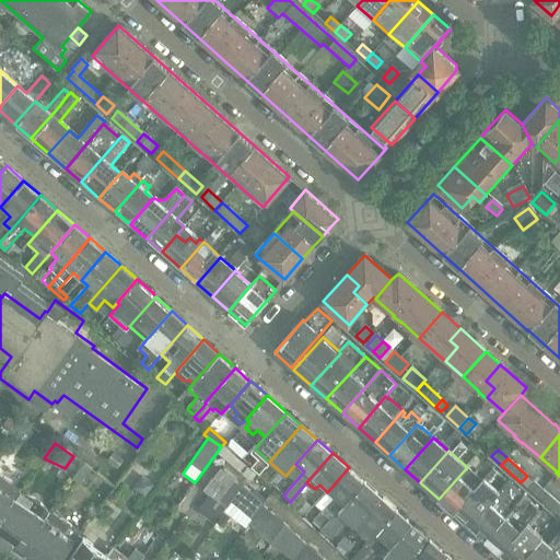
[(73,480),(80,486),(91,470),(84,465),(73,480)]
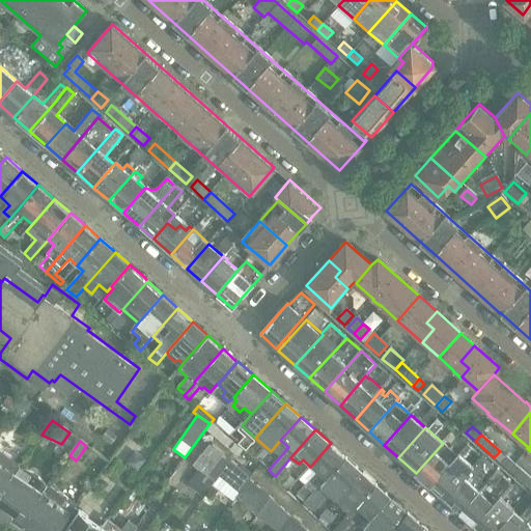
[(331,443),(310,467),(316,472),(297,495),(305,502),(345,456),(331,443)]
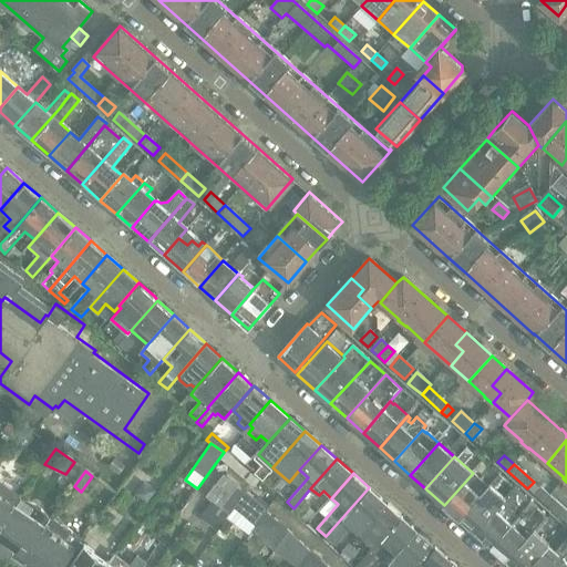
[(534,482),(527,488),(544,503),(550,496),(534,482)]
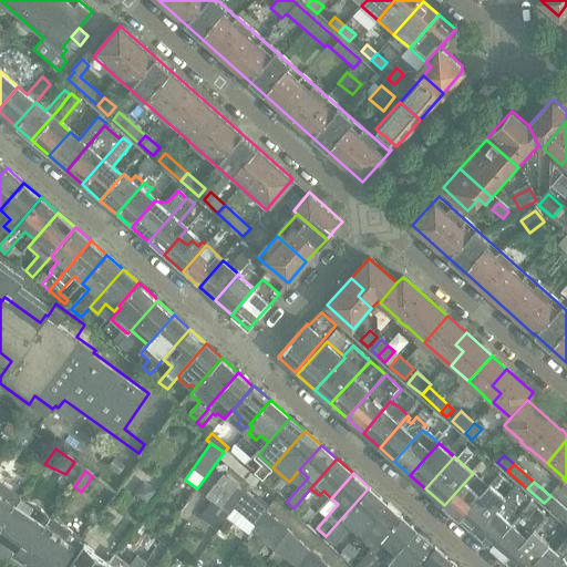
[(444,505),(460,519),(484,492),(475,483),(471,488),(464,483),(444,505)]
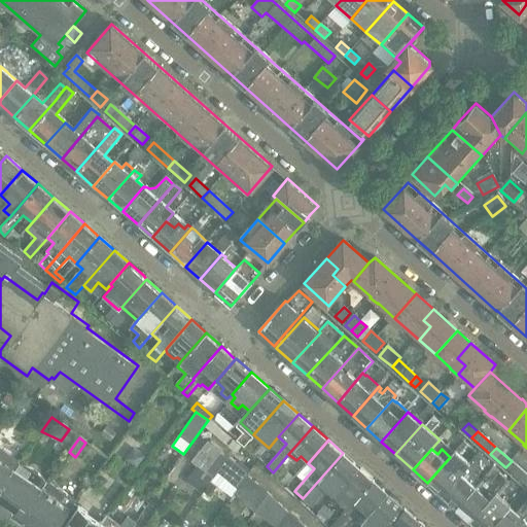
[(455,451),(450,457),(427,483),(442,495),(460,475),(469,463),(455,451)]
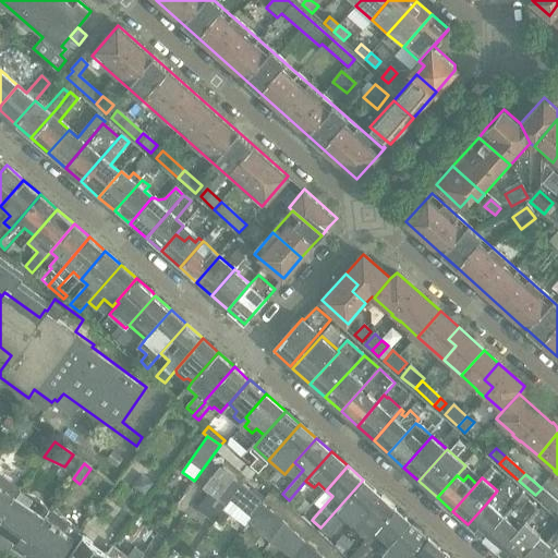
[(378,494),(363,480),(320,528),(328,534),(349,511),(358,519),(378,494)]
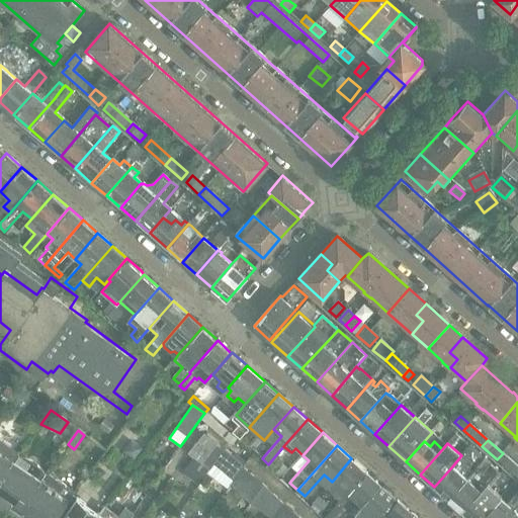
[(0,448),(0,479),(14,459),(0,448)]
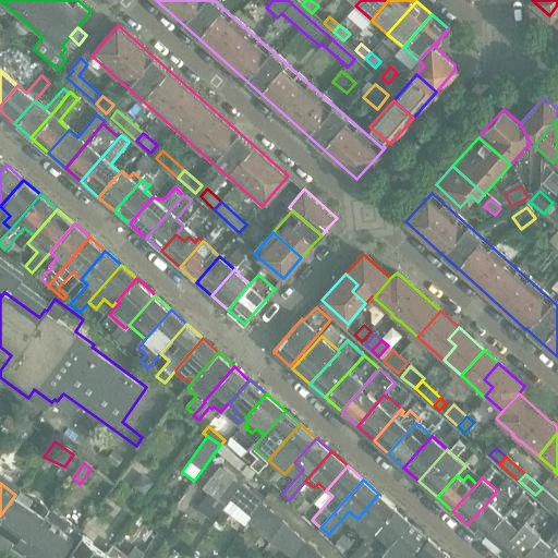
[(557,502),(542,488),(535,495),(556,513),(557,510),(557,502)]
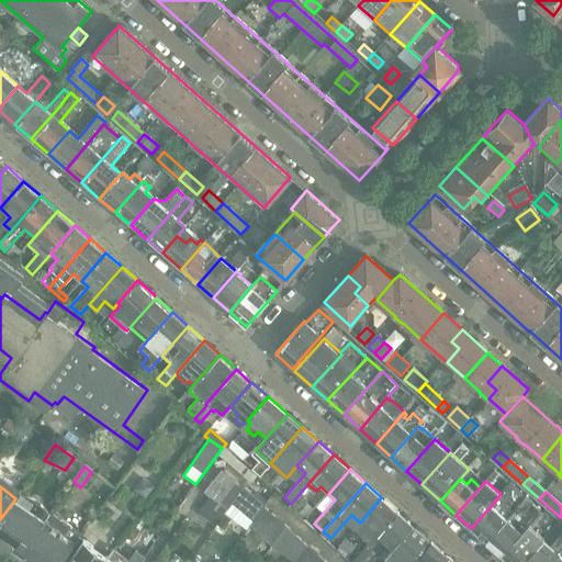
[(0,519),(0,539),(20,554),(49,515),(37,502),(20,494),(17,498),(15,498),(0,519)]
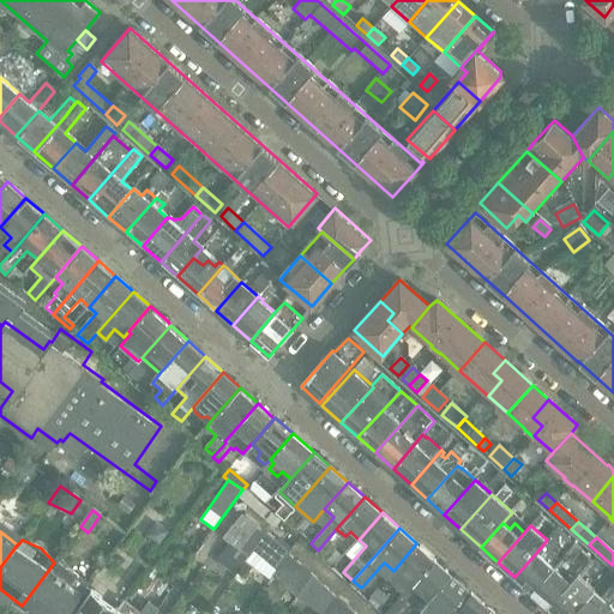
[(398,585),(405,591),(434,559),(416,543),(393,571),(403,579),(398,585)]
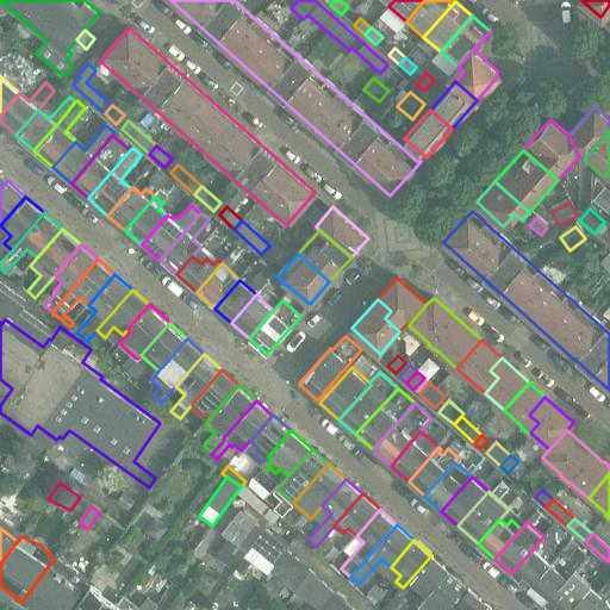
[(324,552),(334,561),(342,552),(331,543),(324,552)]
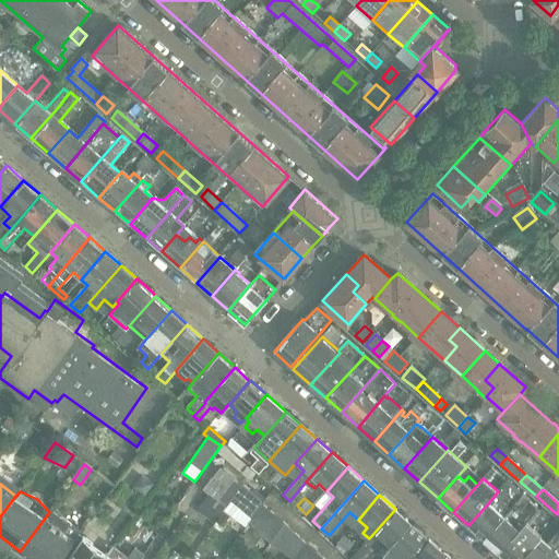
[(495,510),(488,503),(468,525),(484,539),(508,512),(500,504),(495,510)]
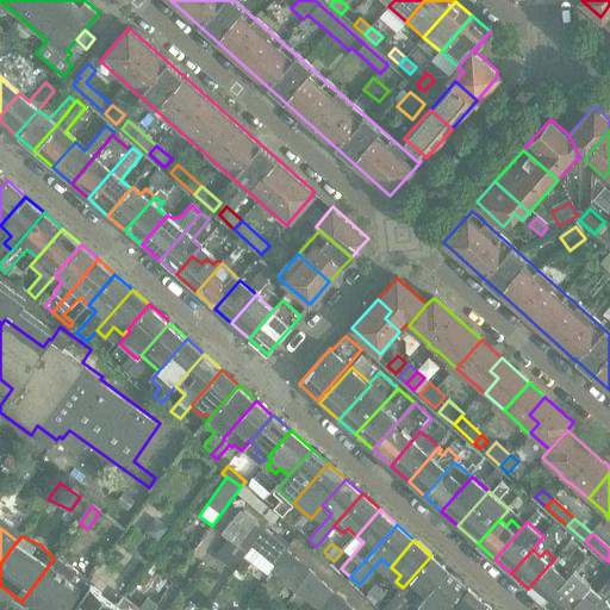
[(272,572),(294,592),(309,572),(286,552),(272,572)]
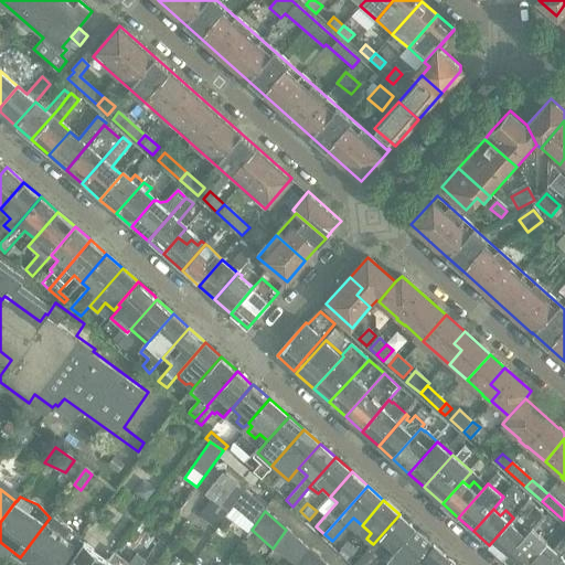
[(415,529),(400,514),(373,544),(373,545),(368,552),(371,555),(374,552),(386,563),(415,529)]
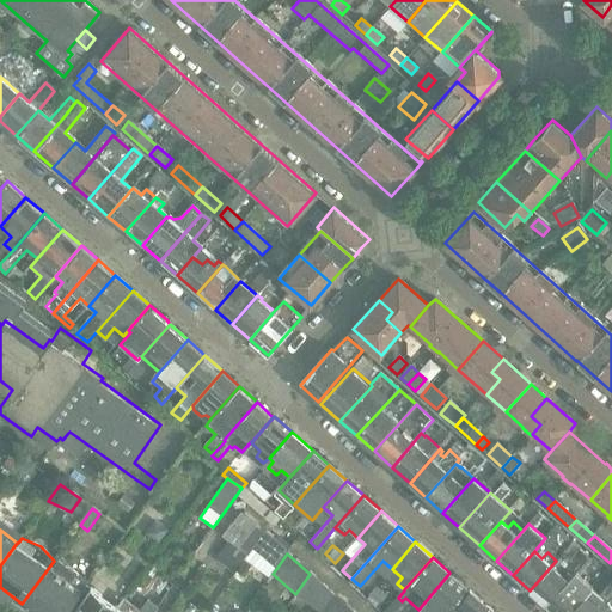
[(34,611),(66,611),(81,589),(85,586),(87,582),(55,560),(54,561),(22,604),(34,611)]
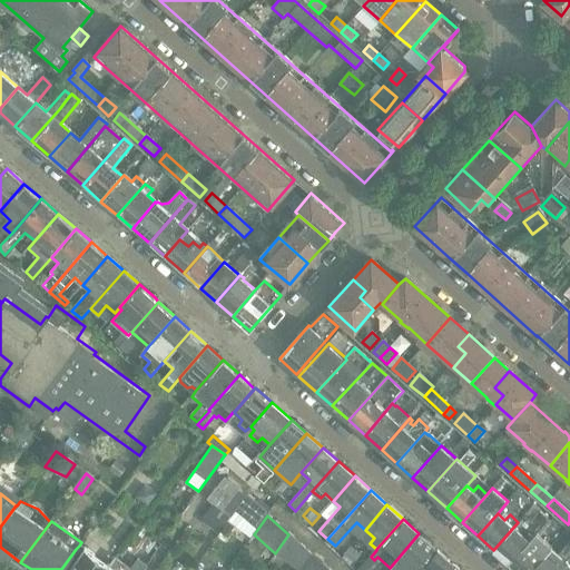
[(493,550),(509,564),(529,542),(520,534),(526,529),(518,522),(493,550)]
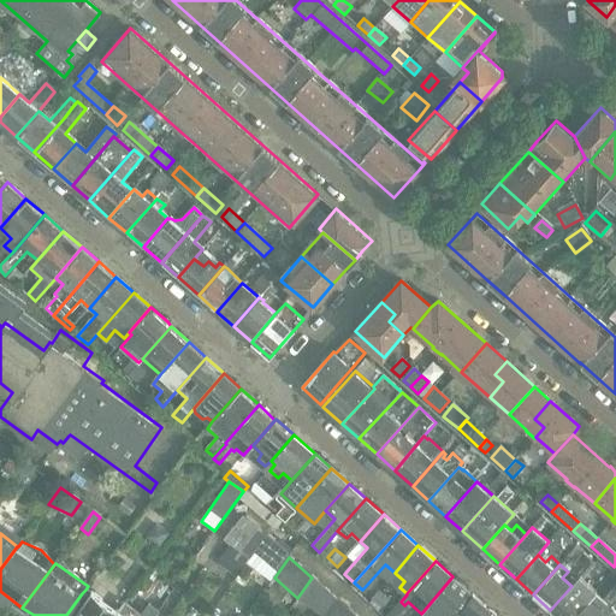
[(452,576),(421,614),(424,615),(448,615),(471,592),(452,576)]
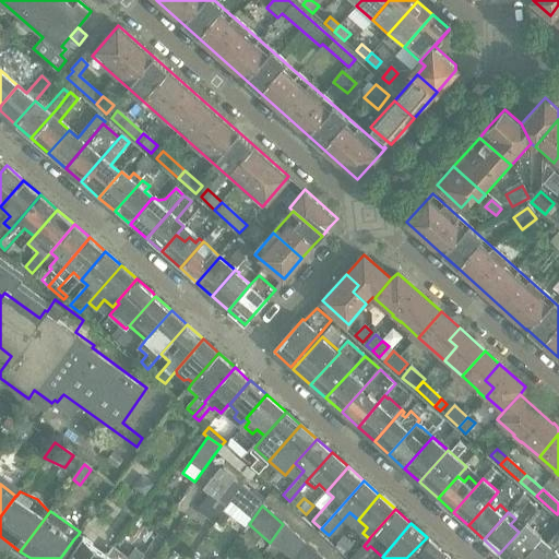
[(499,554),(506,558),(520,558),(539,539),(538,538),(540,536),(526,523),(519,532),(499,554)]
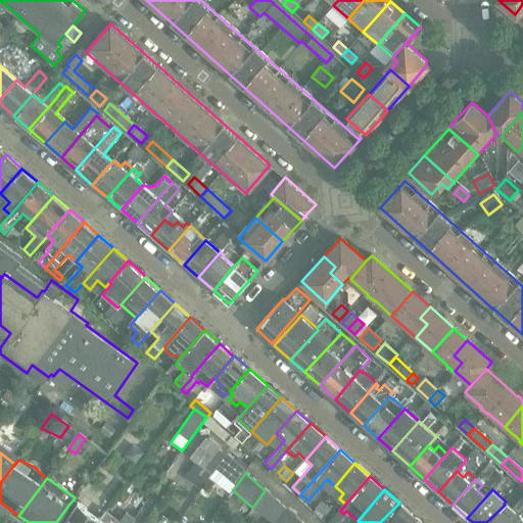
[(252,508),(273,522),(274,522),(285,509),(265,490),(252,508)]
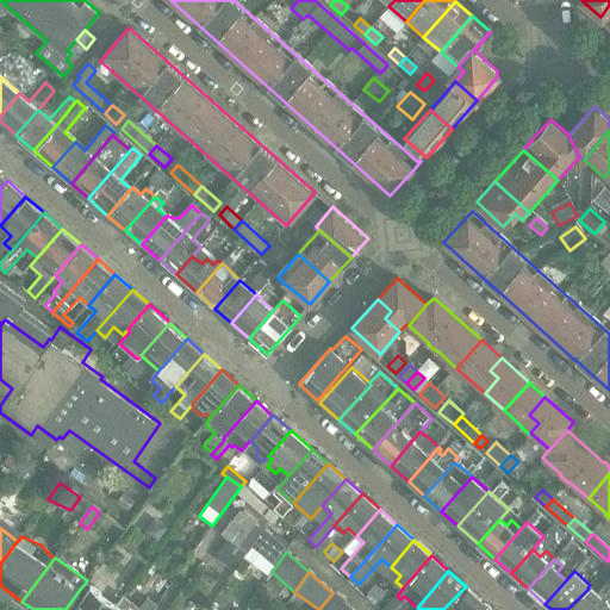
[(589,589),(567,609),(597,609),(609,596),(609,579),(597,596),(589,589)]
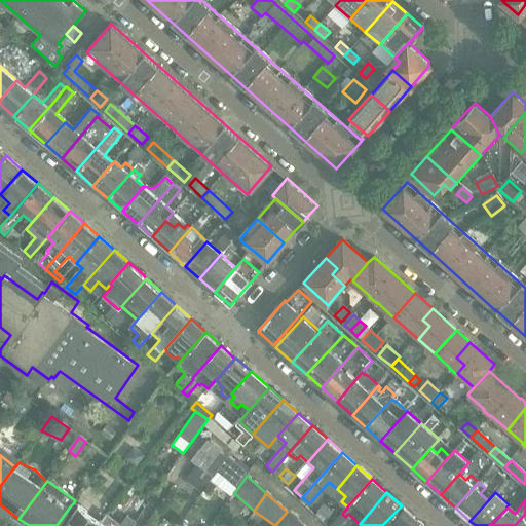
[(70,506),(57,525),(97,525),(105,515),(91,505),(86,513),(73,503),(70,506)]
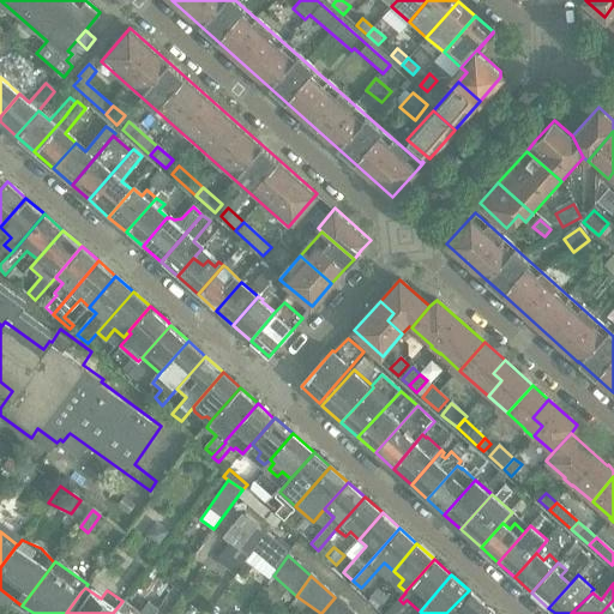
[(369,597),(380,607),(389,597),(378,588),(369,597)]
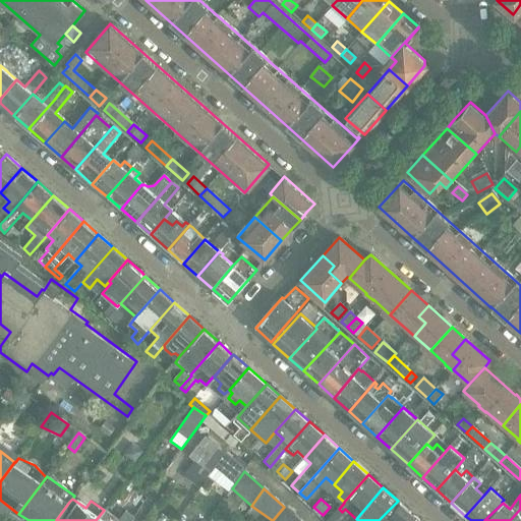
[(383,520),(407,520),(413,515),(400,503),(383,520)]
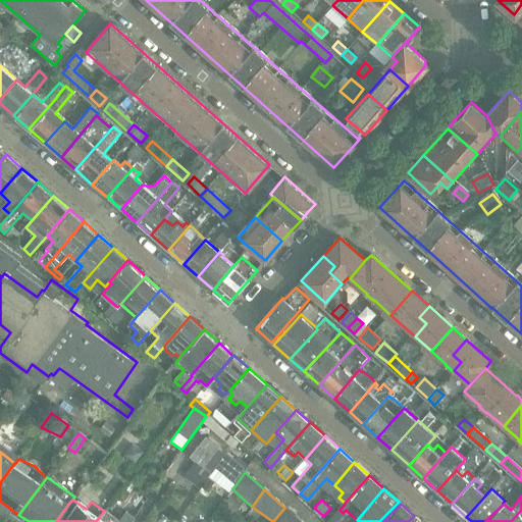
[(301,521),(284,508),(273,521),(301,521)]
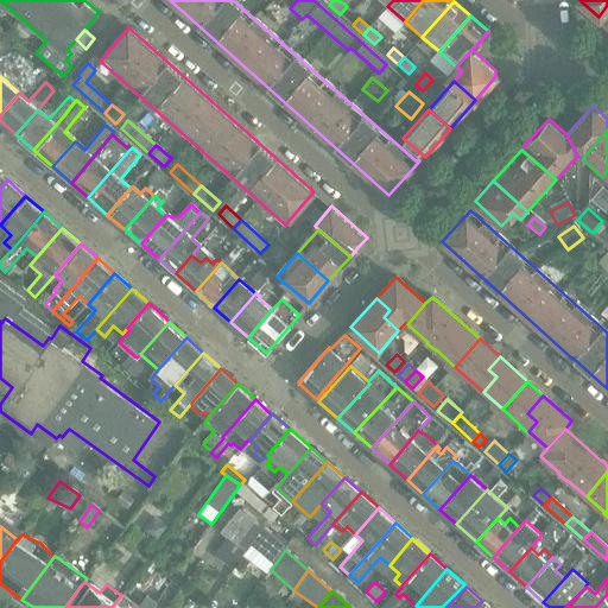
[(607,607),(607,594),(595,607),(607,607)]
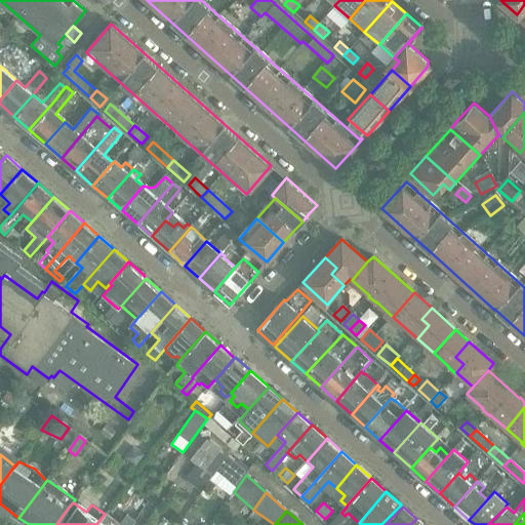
[(105,514),(96,524),(131,524),(135,520),(127,514),(120,524),(105,514)]
